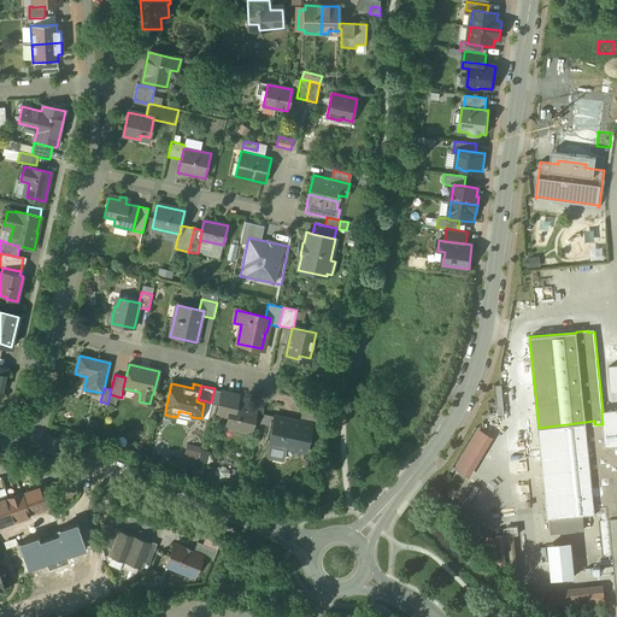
[(239,395),(215,389),(212,404),(218,405),(230,409),(230,405),(236,406),(239,395)]
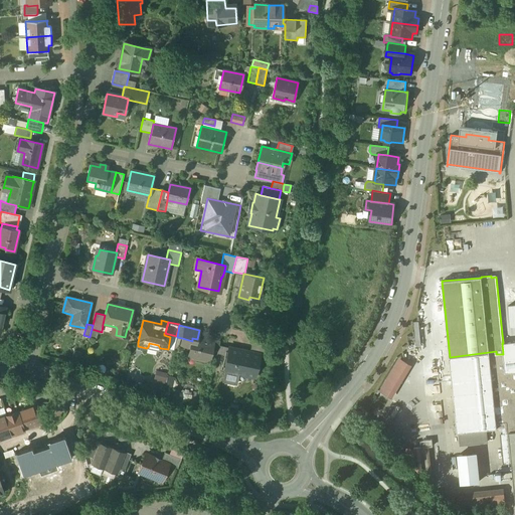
[(270,336),(254,333),(250,351),(261,354),(266,355),(270,336)]
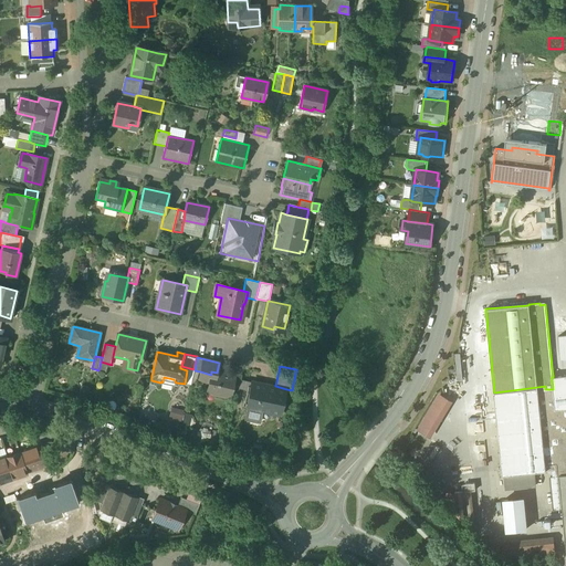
[(217,373),(211,371),(211,375),(200,371),(199,379),(209,381),(207,391),(230,397),(234,376),(217,373)]
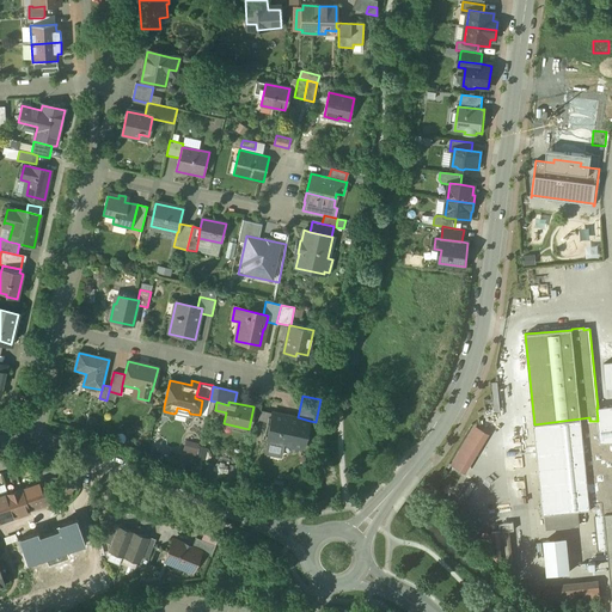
[(611,405),(598,408),(597,408),(598,421),(589,421),(589,417),(581,418),(589,509),(600,509),(600,515),(595,516),(599,551),(611,550),(607,515),(611,514),(611,405)]
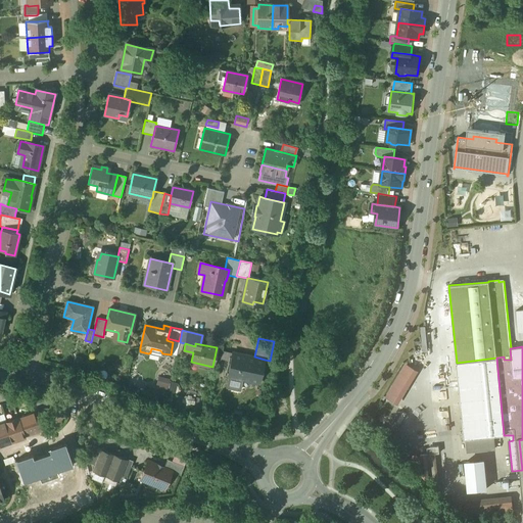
[(254,357),(232,352),(227,376),(242,380),(259,383),(265,360),(254,357)]
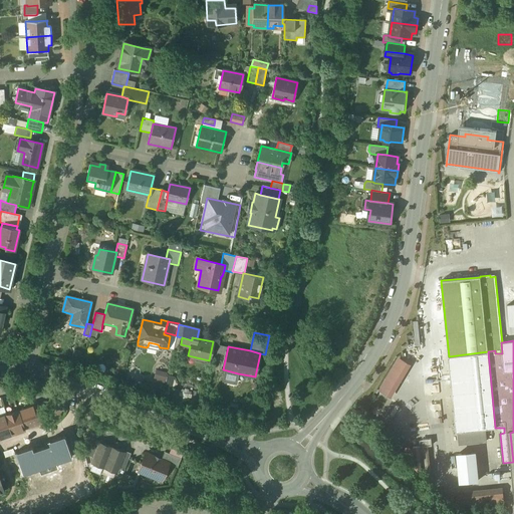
[(488,351),(449,356),(457,432),(458,432),(485,429),(495,428),(488,351)]
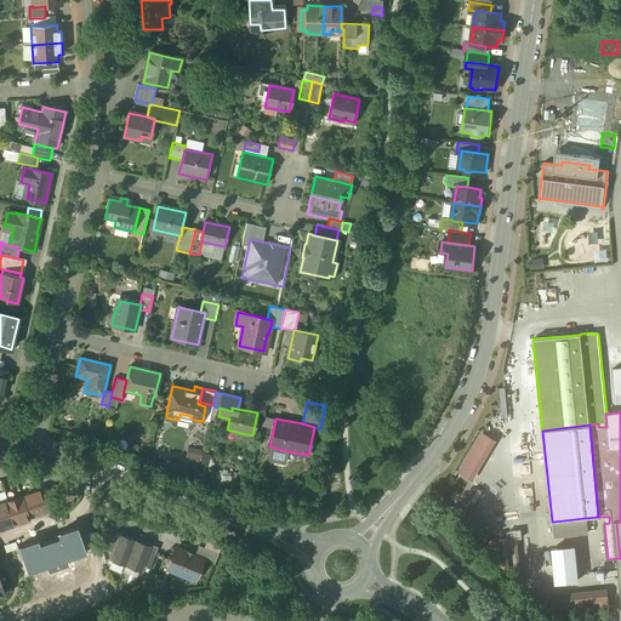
[(484,433),(460,472),(468,477),(493,438),(484,433)]
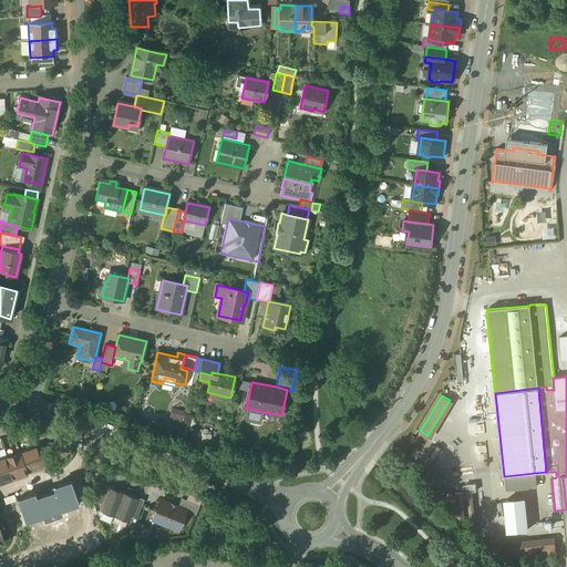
[(169,419),(182,422),(185,411),(173,406),(169,419)]
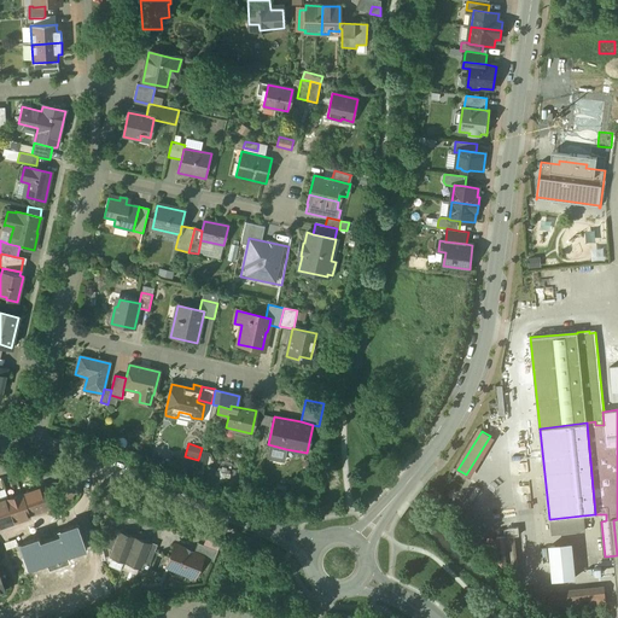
[(286,449),(270,445),(268,456),(284,459),(286,449)]
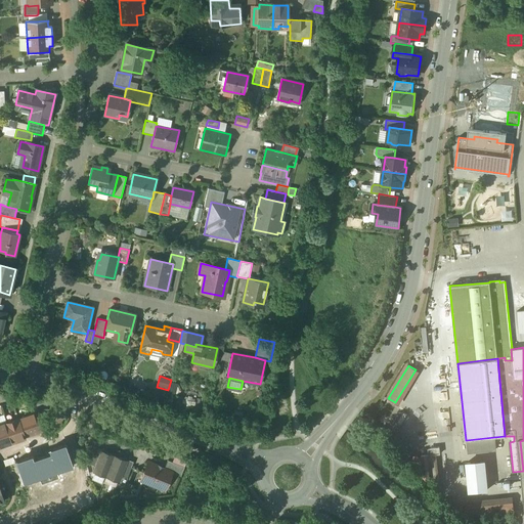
[(38,412),(18,419),(25,437),(44,431),(38,412)]
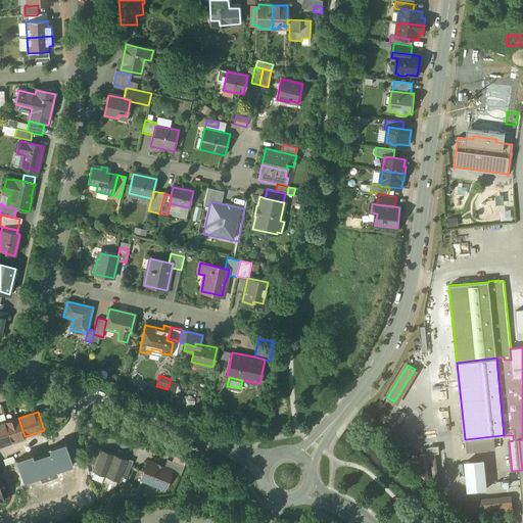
[(25,436),(18,418),(7,422),(13,440),(25,436)]
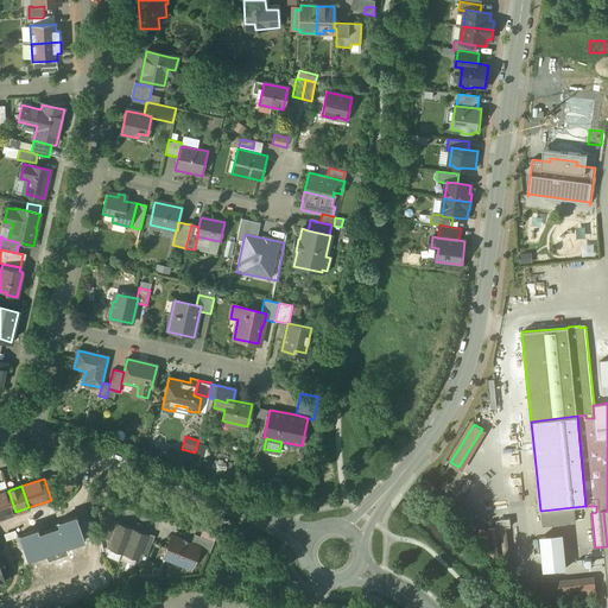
[(8,491),(0,493),(0,517),(16,512),(8,491)]
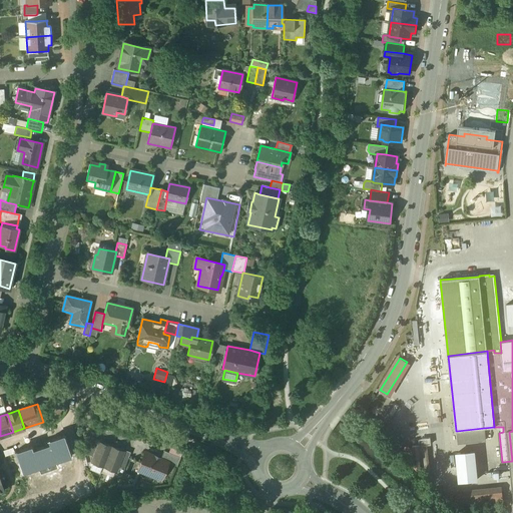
[(484,428),(457,431),(458,444),(482,441),(486,439),(484,428)]
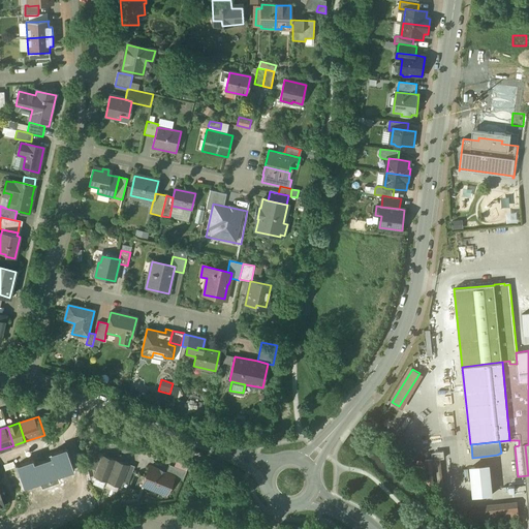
[(435,459),(415,461),(417,473),(431,485),(443,484),(440,459),(444,459),(444,452),(435,453),(435,459)]
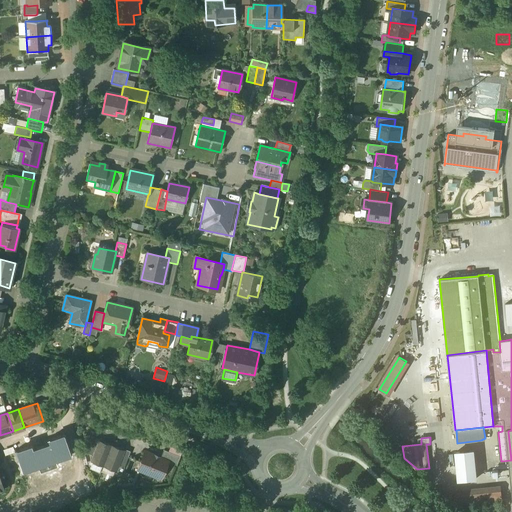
[(97,444),(90,441),(85,453),(93,456),(97,444)]
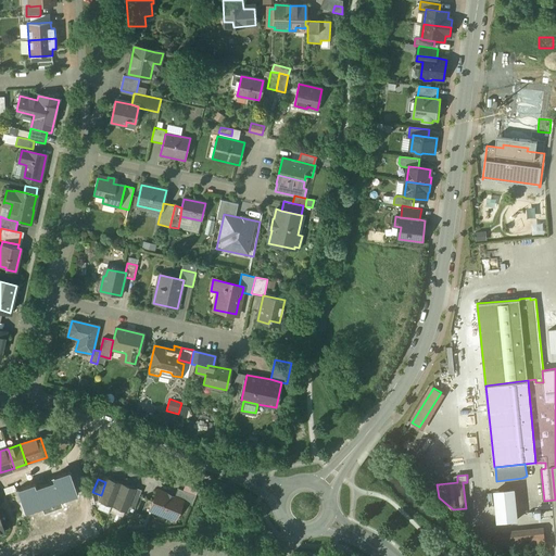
[(101,495),(99,501),(113,506),(121,484),(113,481),(108,479),(105,482),(101,495)]
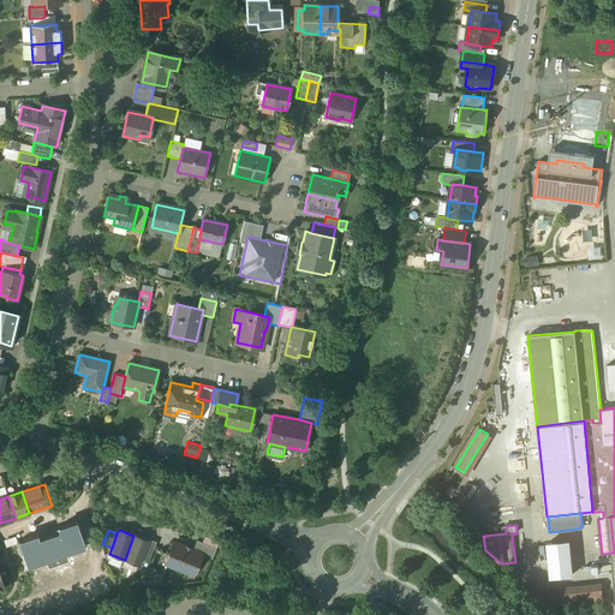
[(142,538),(133,536),(125,560),(139,566),(142,559),(148,545),(149,542),(142,538)]
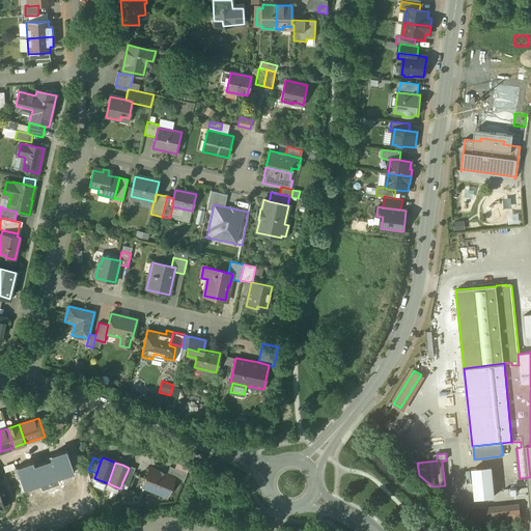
[(189,469),(177,465),(175,469),(187,473),(189,469)]
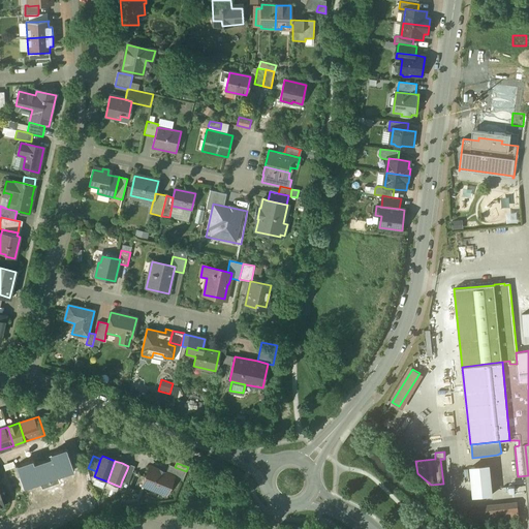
[(175,467),(169,465),(169,466),(166,474),(174,477),(183,481),(186,471),(175,467)]
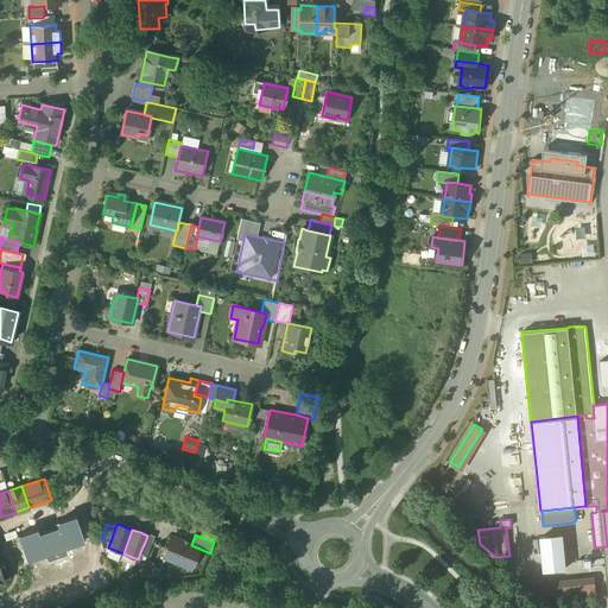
[(562,534),(542,537),(545,571),(565,569),(562,534)]
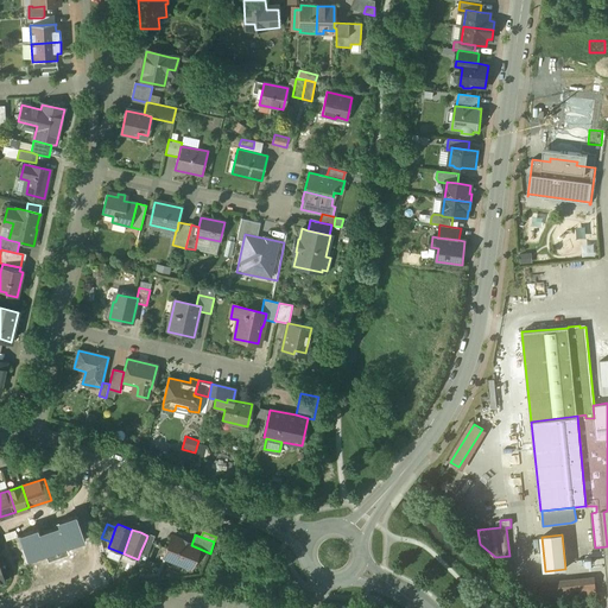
[(171,537),(164,557),(173,561),(173,563),(182,567),(183,564),(191,568),(200,549),(191,545),(190,545),(182,542),(171,537)]
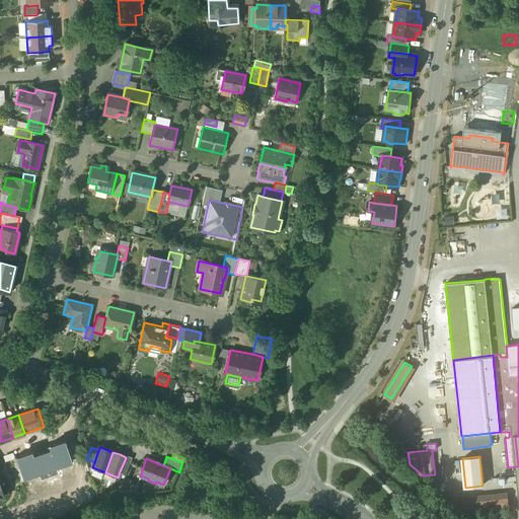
[(130,462),(125,460),(121,469),(120,471),(126,473),(130,462)]
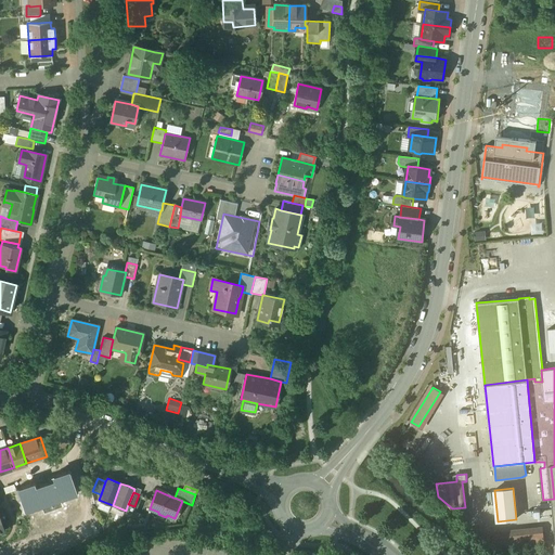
[(543,531),(492,537),(493,546),(544,542),(543,531)]
